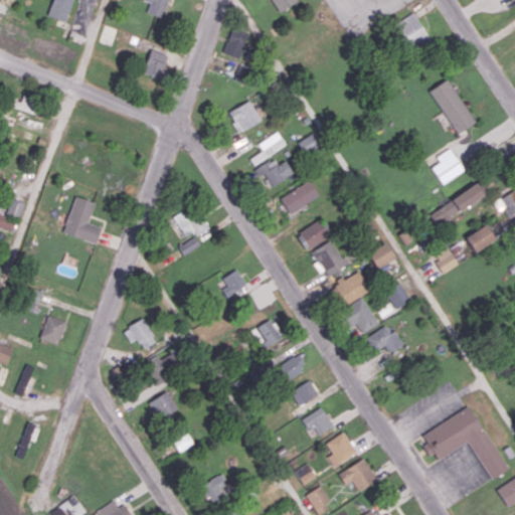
[(66,21),(71,0),(51,0),(48,16),(66,21)]
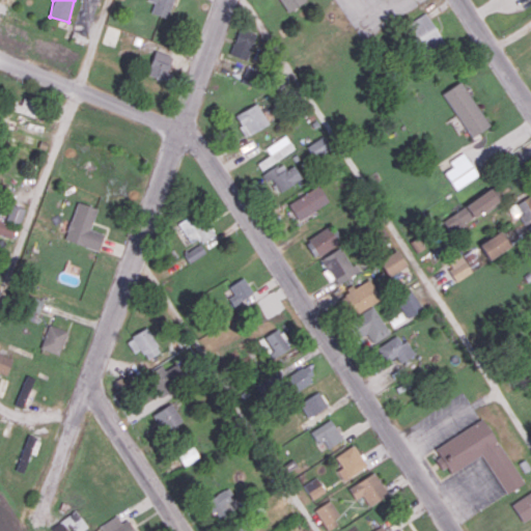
[(172,0),(147,0),(155,2),(150,12),(167,18),(172,0)]
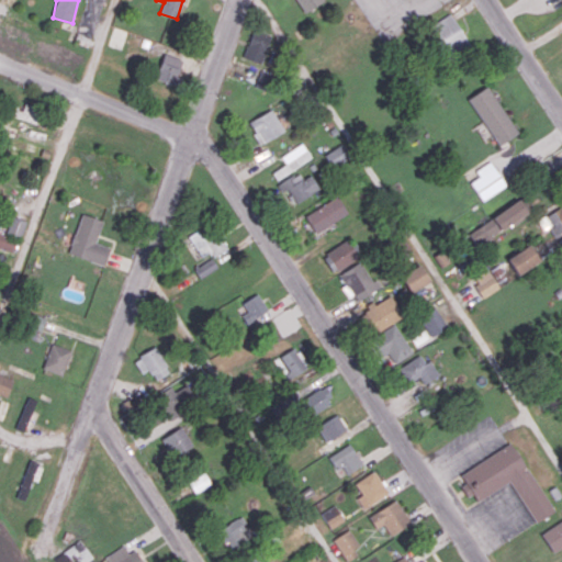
[(295,0),(301,12),(322,2),(321,0),(295,0)]
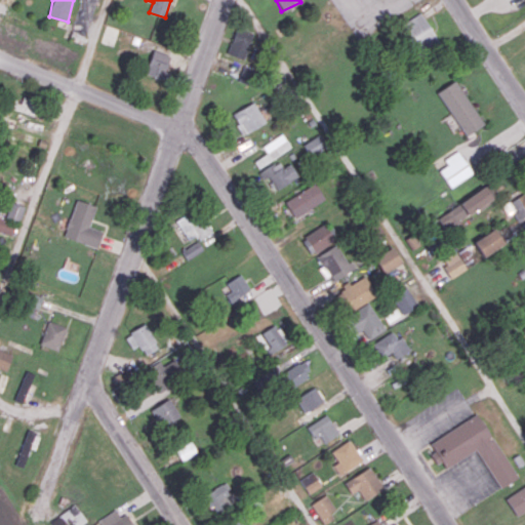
[(440,43),(420,12),(401,25),(420,55),(440,43)]
